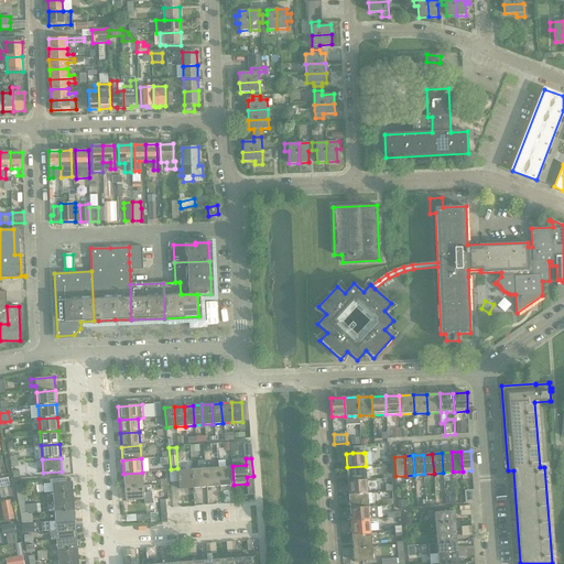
[(205,487),(204,468),(204,461),(196,462),(197,469),(191,469),(193,488),(205,487)]
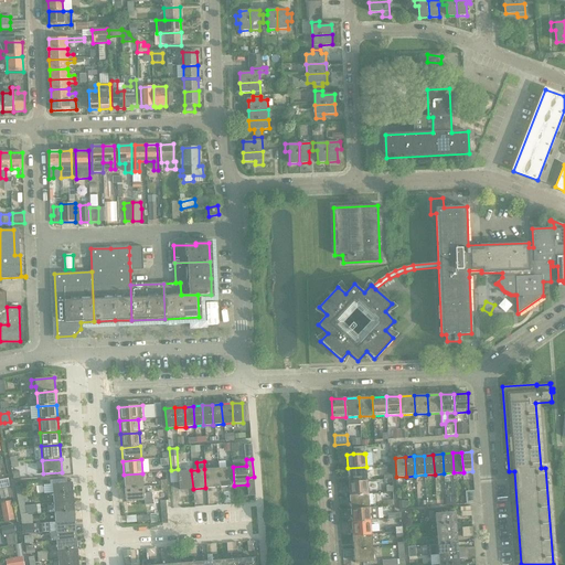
[(234,486),(233,467),(217,468),(220,487),(234,486)]
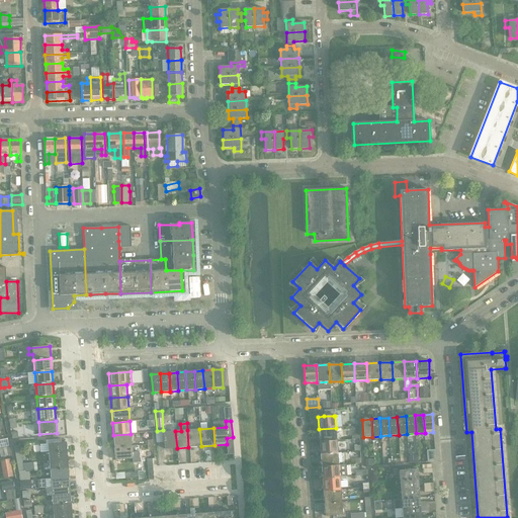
[(337,440),(336,428),(319,429),(320,441),(337,440)]
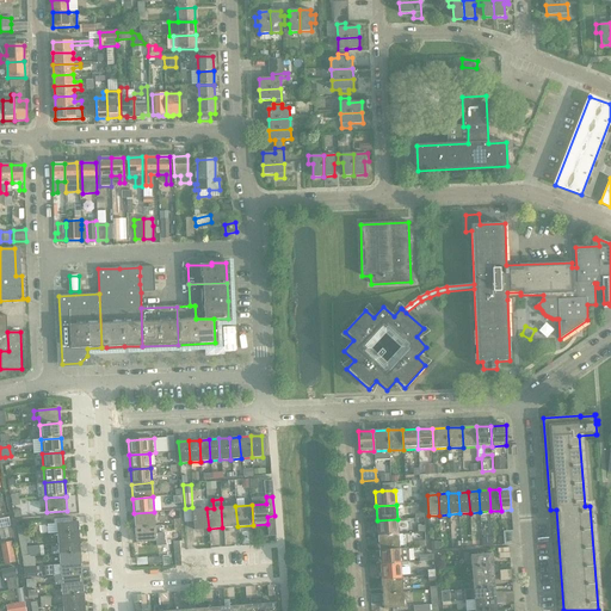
[(238,526),(235,506),(221,507),(222,528),(238,526)]
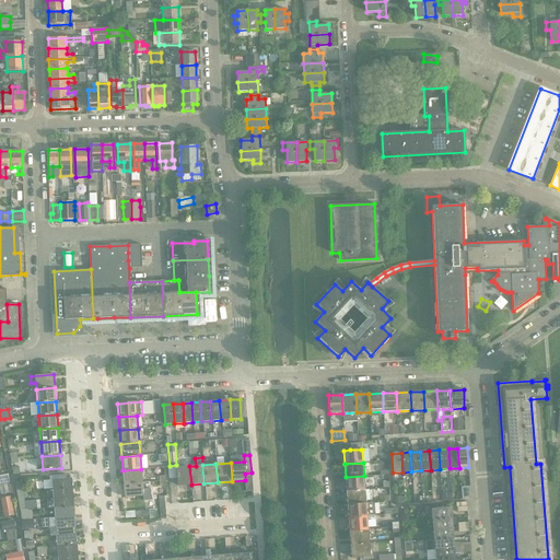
[(191,485),(189,466),(176,467),(178,486),(191,485)]
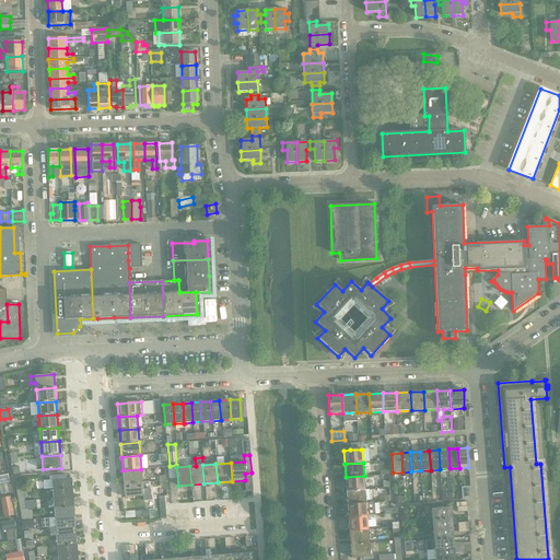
[(142,482),(141,469),(123,470),(124,483),(142,482)]
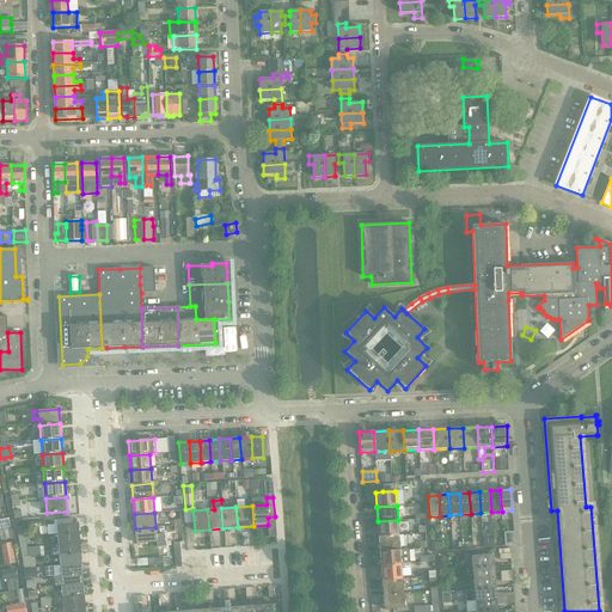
[(10,519),(0,520),(0,530),(11,528),(10,519)]
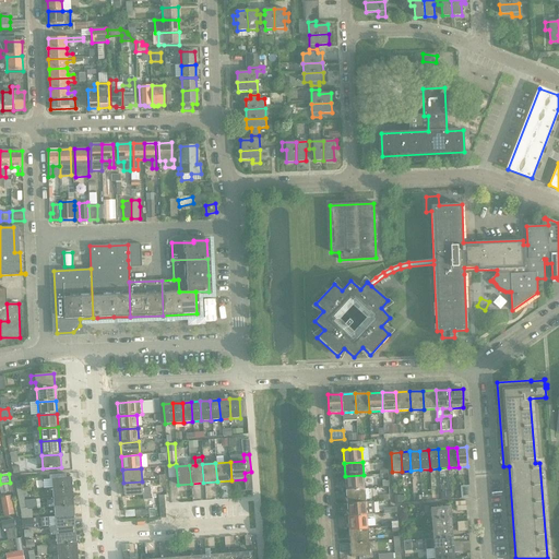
[(365,488),(364,475),(345,476),(346,489),(365,488)]
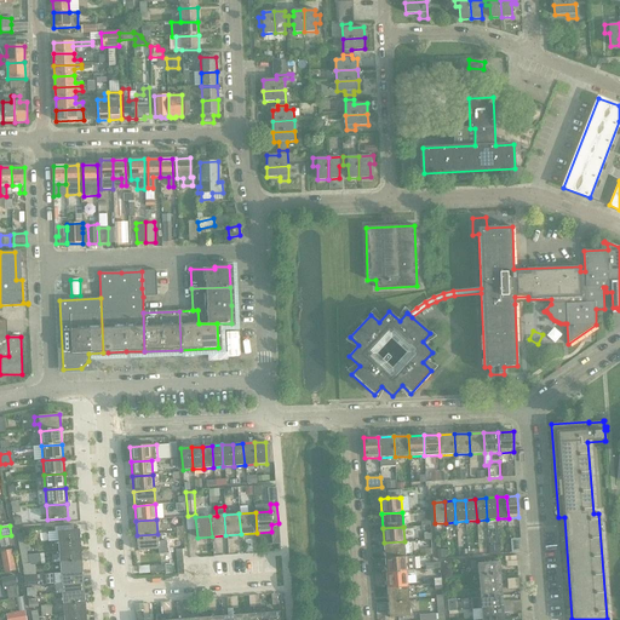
[(80,540),(79,529),(57,532),(58,543),(80,540)]
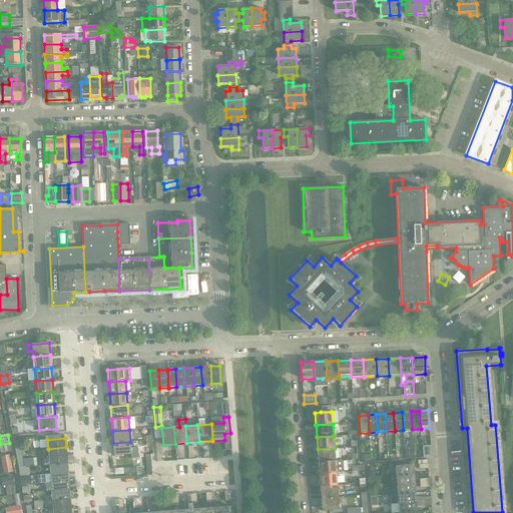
[(135,447),(130,448),(130,442),(113,443),(114,456),(131,455),(131,454),(135,454),(135,447)]
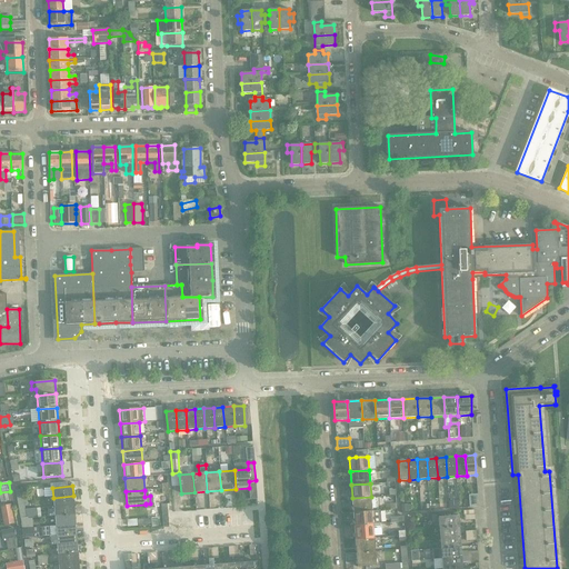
[(0,492),(0,498),(1,502),(12,500),(11,491),(0,492)]
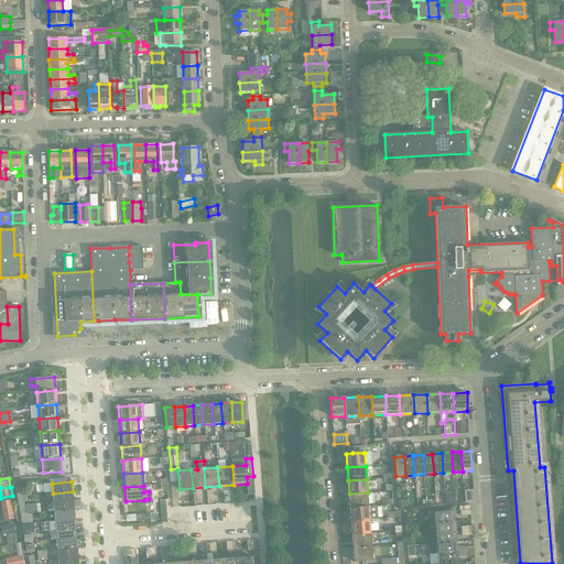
[(74,501),(73,491),(53,494),(54,502),(74,501)]
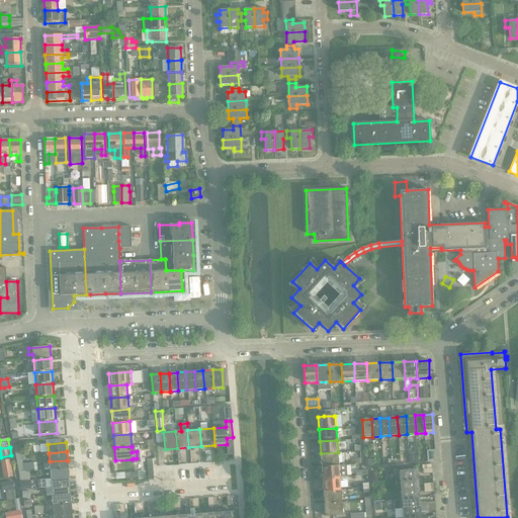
[(339,465),(338,452),(321,453),(322,466),(339,465)]
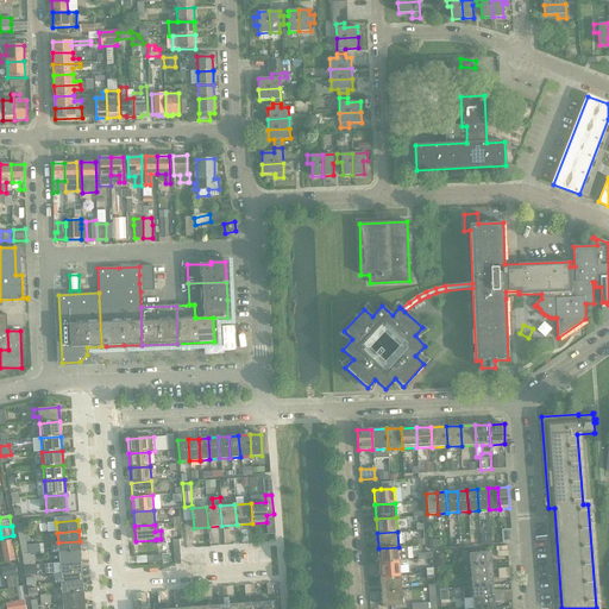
[(30,534),(24,535),(19,537),(20,547),(26,546),(25,542),(30,541),(30,534)]
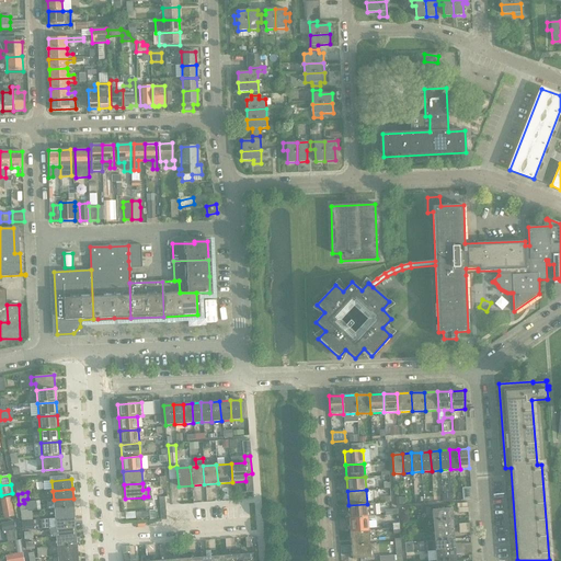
[(10,497),(0,499),(0,501),(3,518),(13,516),(10,497)]
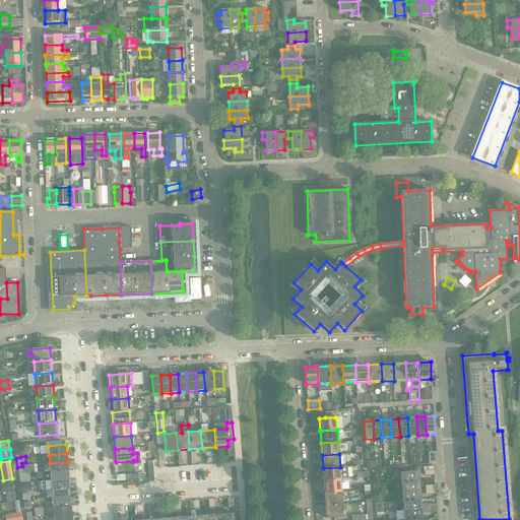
[(68,470),(68,462),(50,463),(51,472),(68,470)]
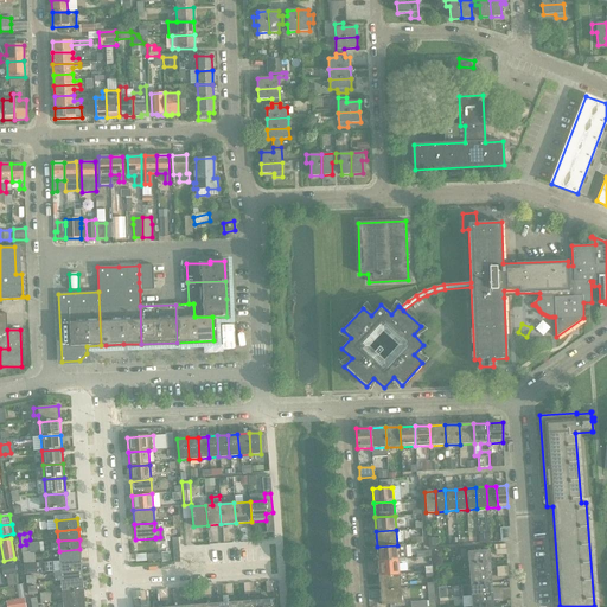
[(397,545),(377,547),(378,561),(398,558),(406,558),(404,551),(404,544),(397,545)]
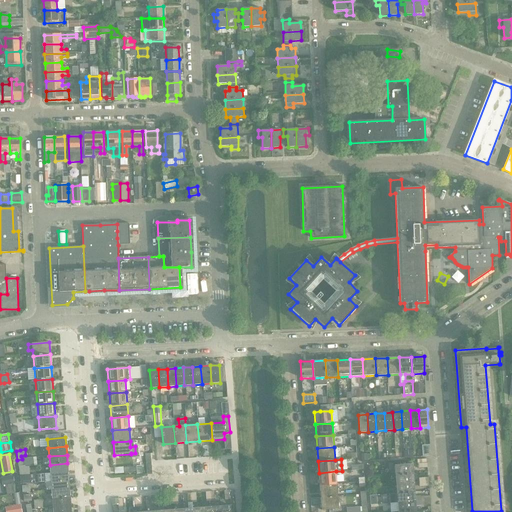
[(68,473),(67,463),(50,465),(50,474),(68,473)]
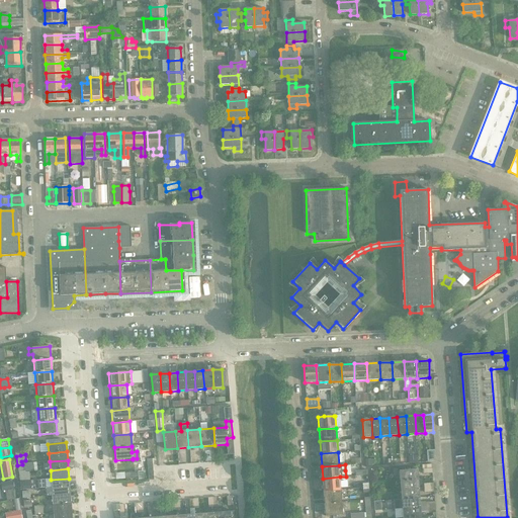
[(417,480),(417,469),(400,471),(401,481),(417,480)]
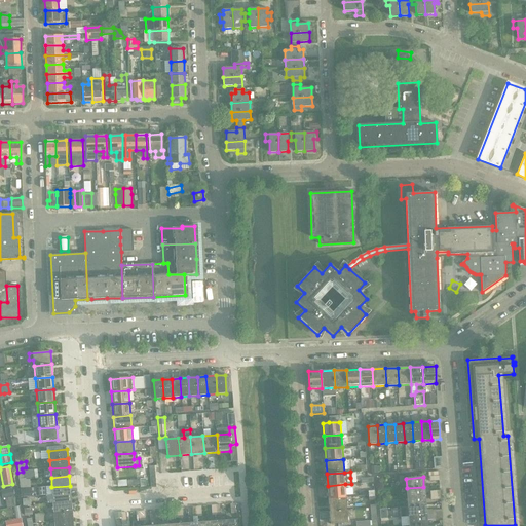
[(145,479),(140,479),(127,480),(127,486),(140,485),(141,487),(146,487),(145,479)]
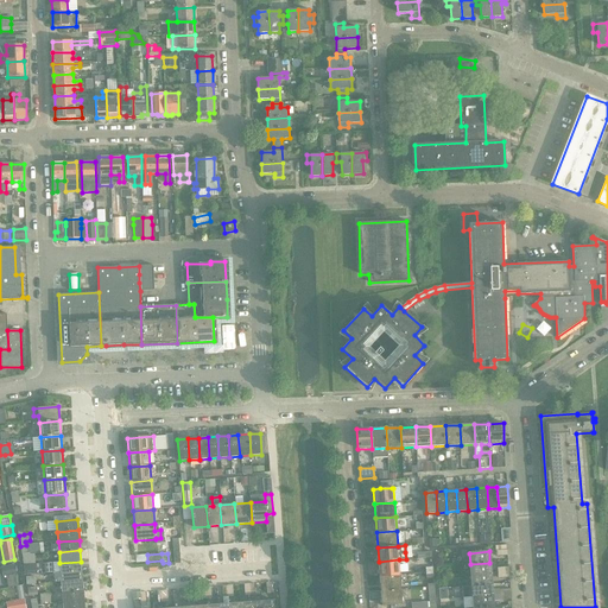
[(400,575),(399,559),(379,562),(380,577),(400,575)]
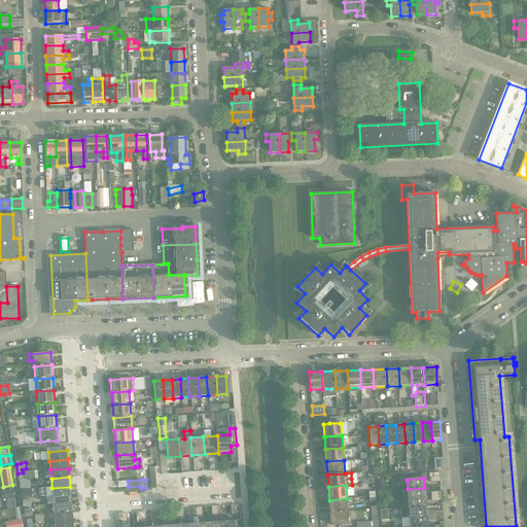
[(70,487),(51,488),(45,489),(46,497),(53,497),(71,495),(70,487)]
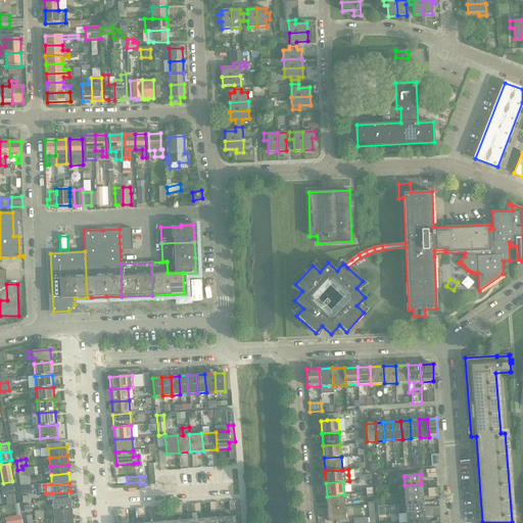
[(422,493),(421,484),(405,485),(405,494),(422,493)]
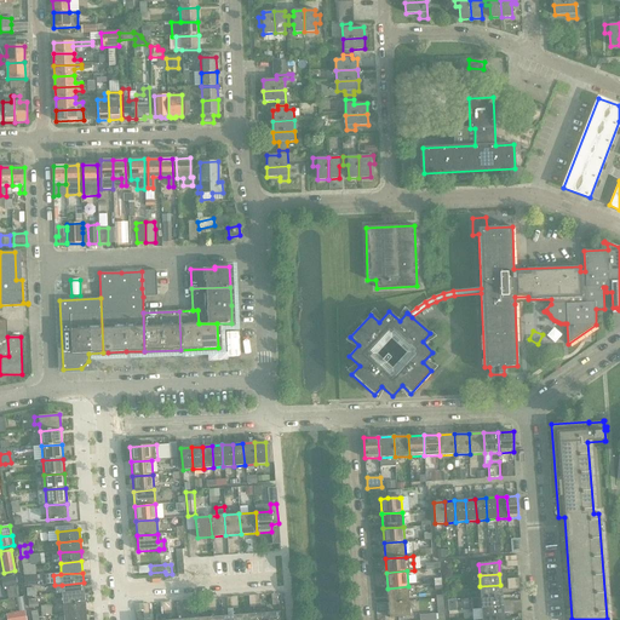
[(3,578),(4,587),(18,585),(16,575),(3,578)]
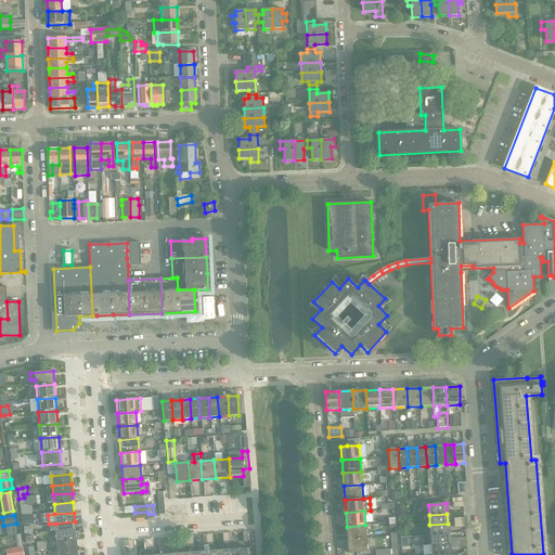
[(28,516),(22,517),(24,526),(35,525),(34,516),(33,516),(28,516)]
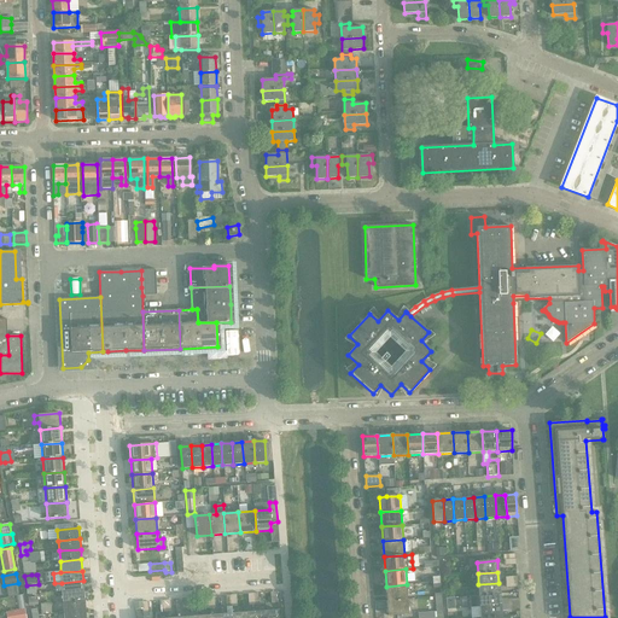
[(83,590),(83,581),(62,583),(63,593),(83,590)]
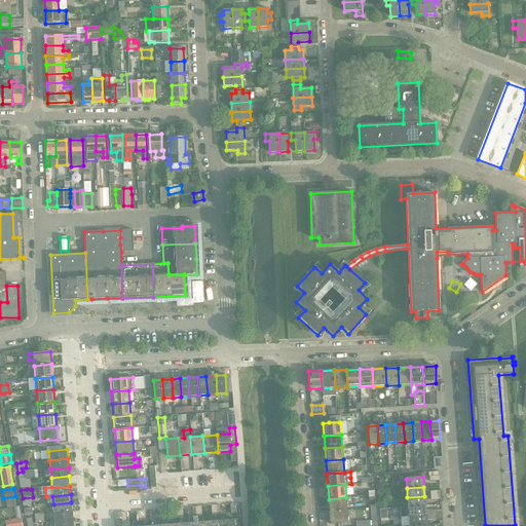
[(425,505),(424,496),(407,497),(408,506),(425,505)]
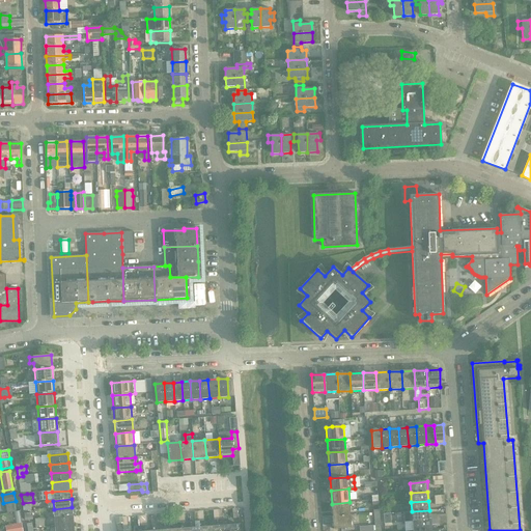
[(351,515),(350,502),(332,504),(333,516),(351,515)]
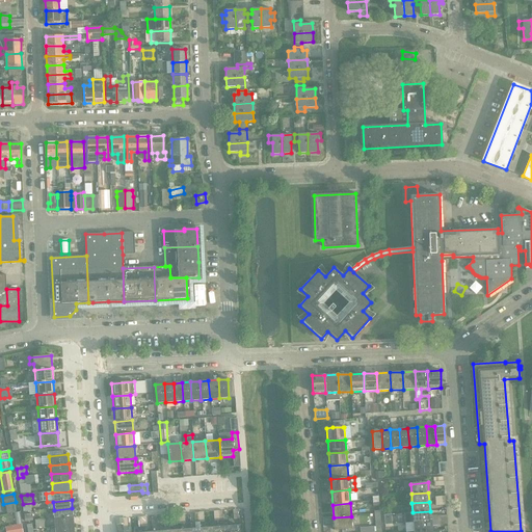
[(73,517),(72,508),(54,510),(54,519),(73,517)]
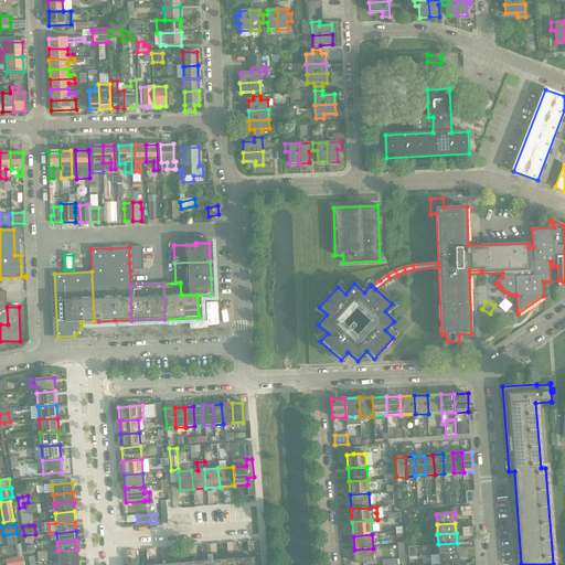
[(457,548),(457,543),(438,544),(439,555),(458,553),(457,548)]
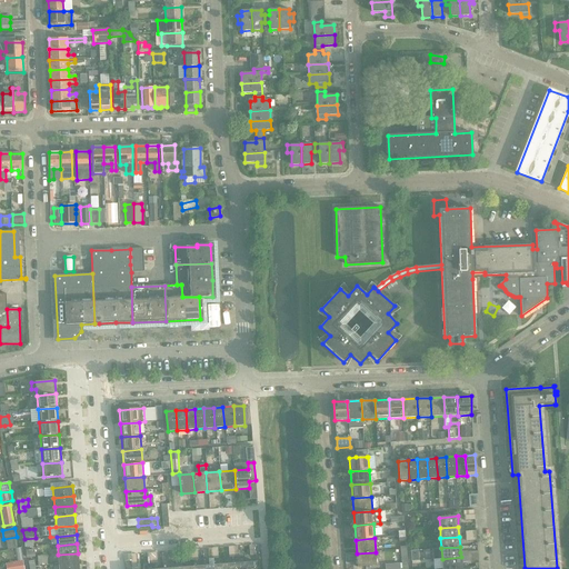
[(376,566),(376,552),(357,553),(358,567),(376,566)]
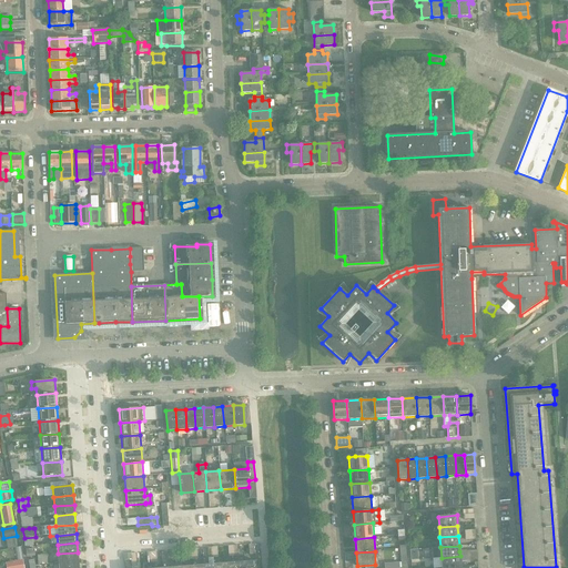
[(79,561),(78,553),(58,554),(59,564),(79,561)]
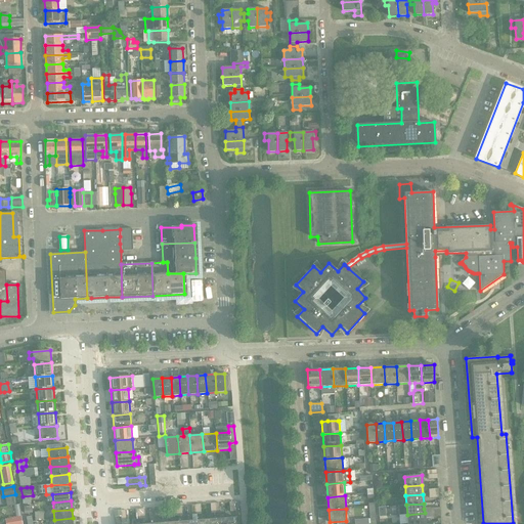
[(407,523),(425,523),(425,513),(407,515),(407,523)]
